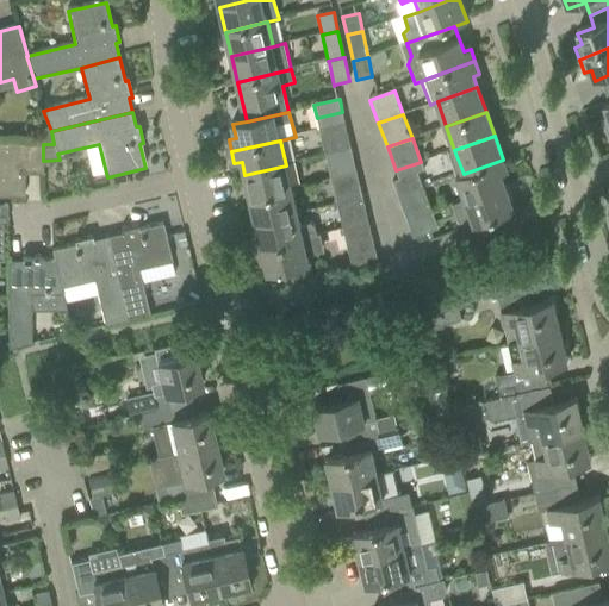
[(349,141),(323,147),(325,156),(352,150),(349,141)]
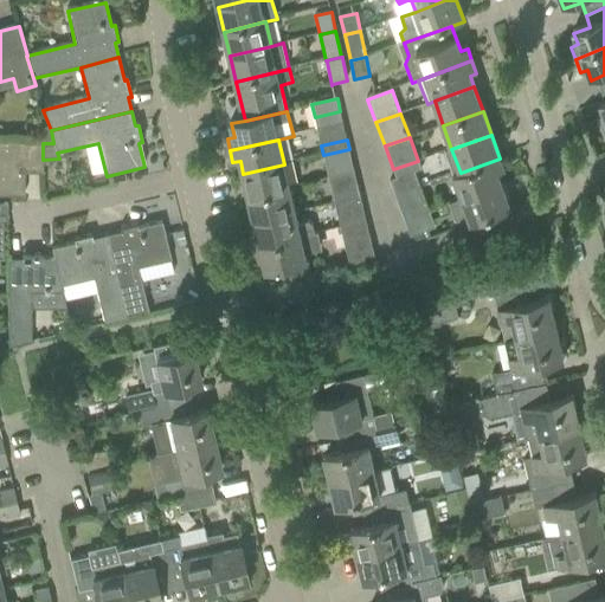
[(24,143),(0,143),(0,196),(25,196),(25,174),(21,174),(21,156),(25,156),(24,143)]
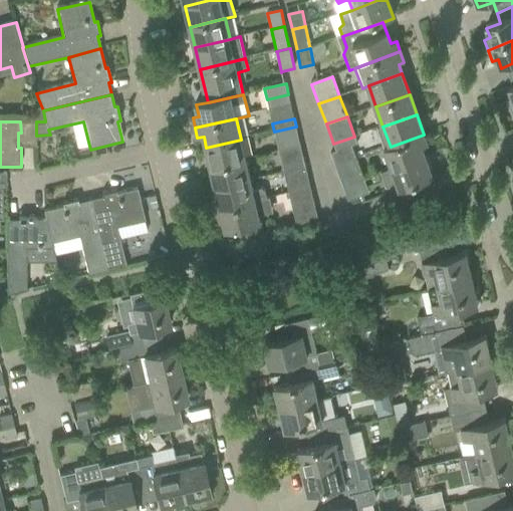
[(301,148),(296,126),(274,132),(279,153),(301,148)]
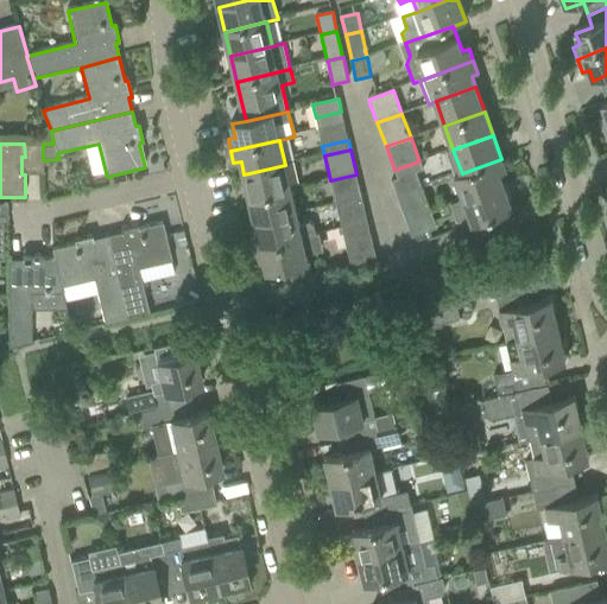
[(501,159),(462,173),(455,176),(465,201),(504,185),(500,175),(507,172),(501,159)]
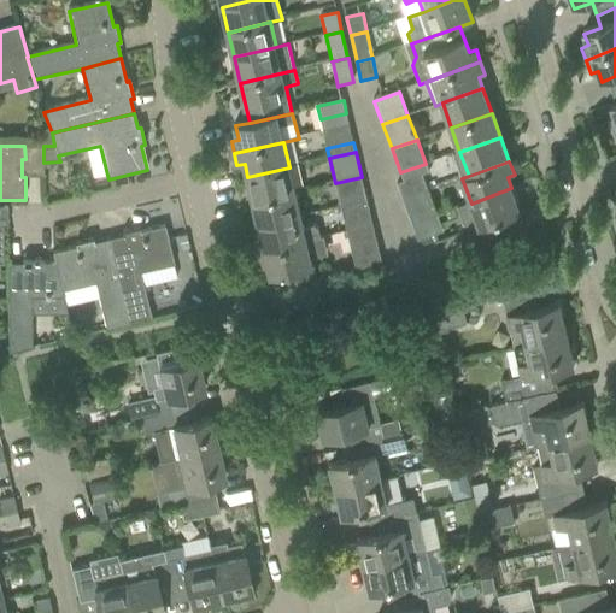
[(404,183),(398,186),(403,200),(417,195),(428,190),(422,176),(429,174),(426,164),(400,172),(404,183)]
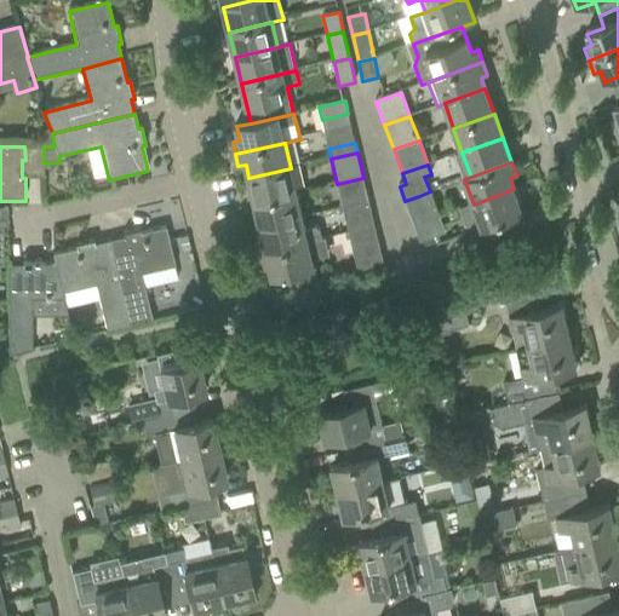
[(291,168),(248,178),(254,203),(297,194),(291,168)]
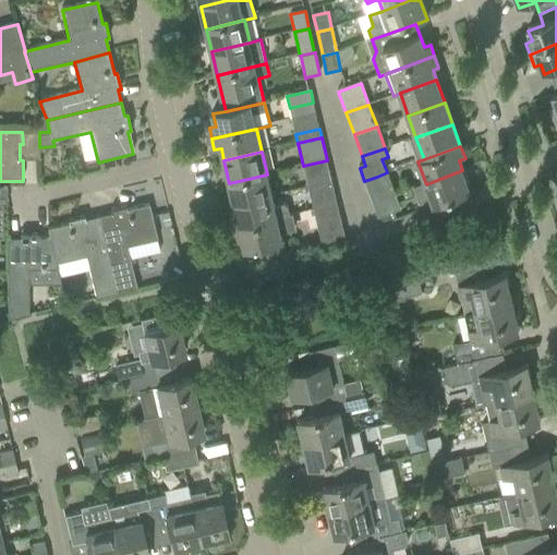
[(333,183),(327,160),(303,166),(309,189),(333,183)]
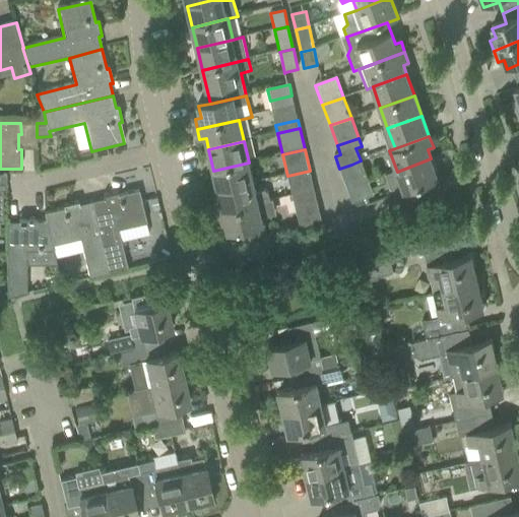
[(431,158),(397,172),(385,176),(393,197),(439,181),(431,158)]
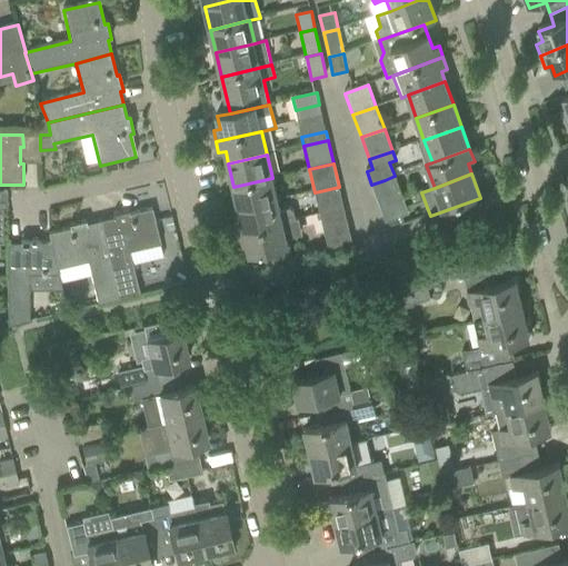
[(272,178),(233,187),(239,210),(278,201),(272,178)]
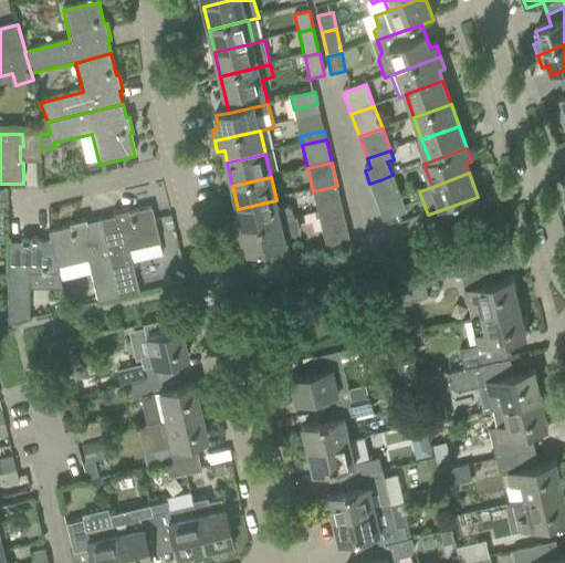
[(383,179),(369,184),(378,207),(391,202),(383,179)]
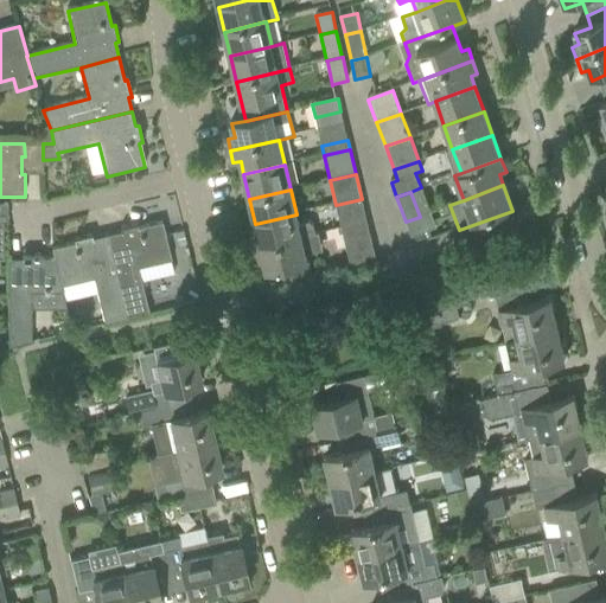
[(368,223),(362,199),(336,205),(342,229),(368,223)]
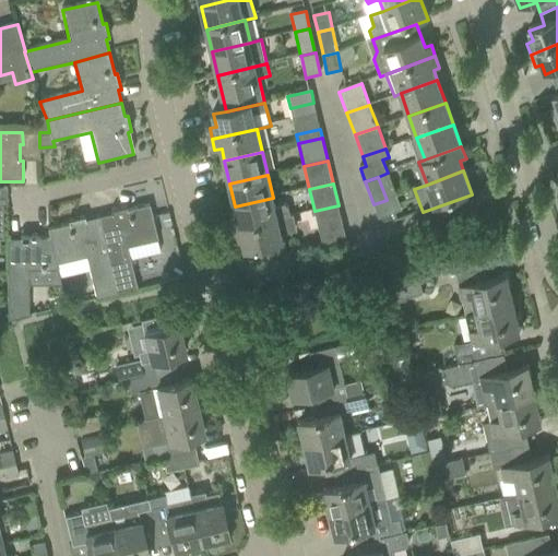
[(273,198),(235,206),(238,219),(232,220),(234,231),(291,217),(289,211),(283,206),(275,209),(273,198)]
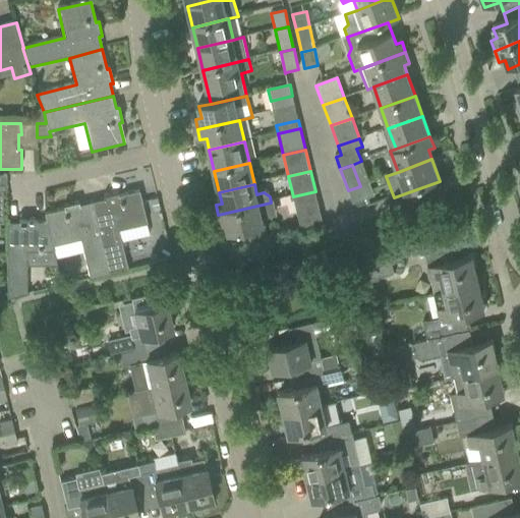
[(360,186),(348,190),(354,205),(365,200),(360,186)]
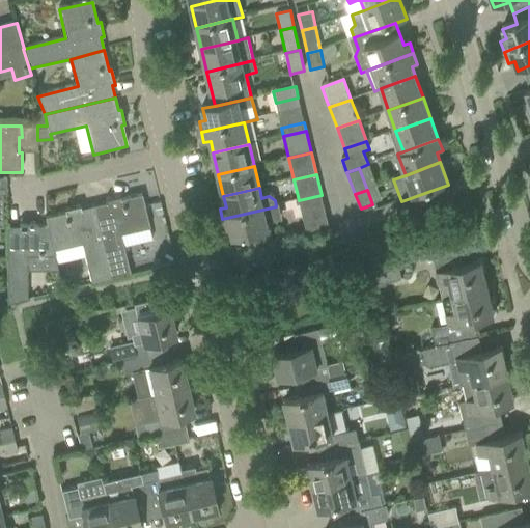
[(322,195),(299,200),(302,212),(324,206),(322,195)]
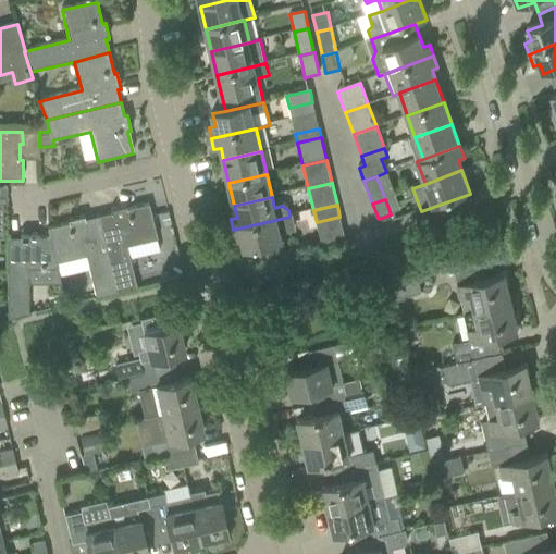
[(111,214),(98,218),(116,295),(138,290),(138,288),(136,288),(126,248),(157,241),(149,206),(127,211),(126,208),(110,211),(111,214)]
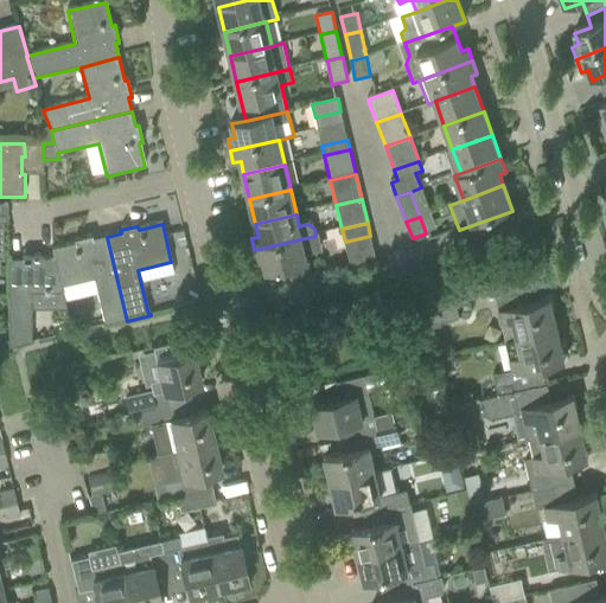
[(177,247),(186,244),(184,230),(174,232),(177,247)]
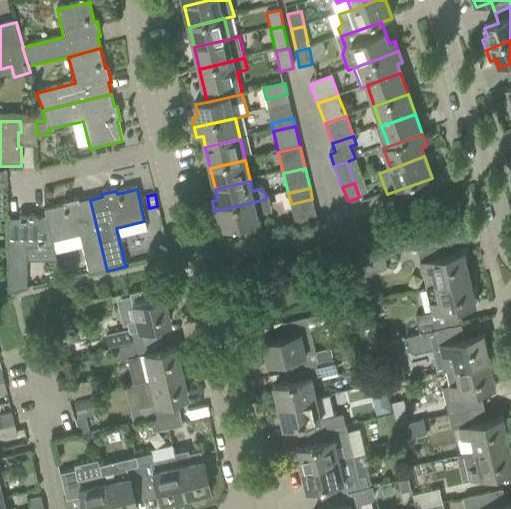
[(269,198),(266,199),(214,211),(217,222),(222,220),(225,231),(237,229),(240,240),(263,235),(258,215),(272,212),(269,198)]
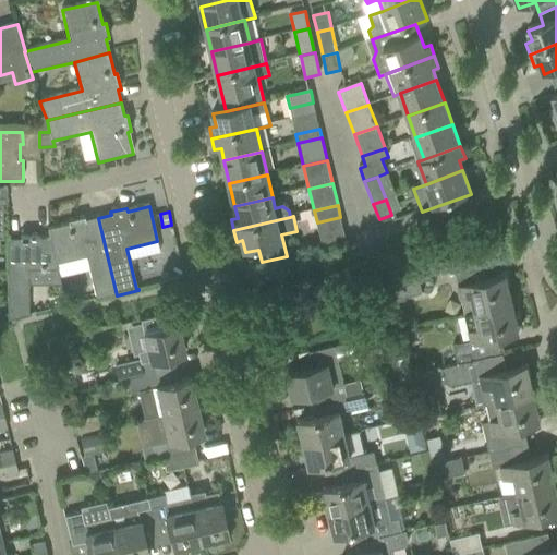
[(340,217),(317,222),(321,236),(343,230),(340,217)]
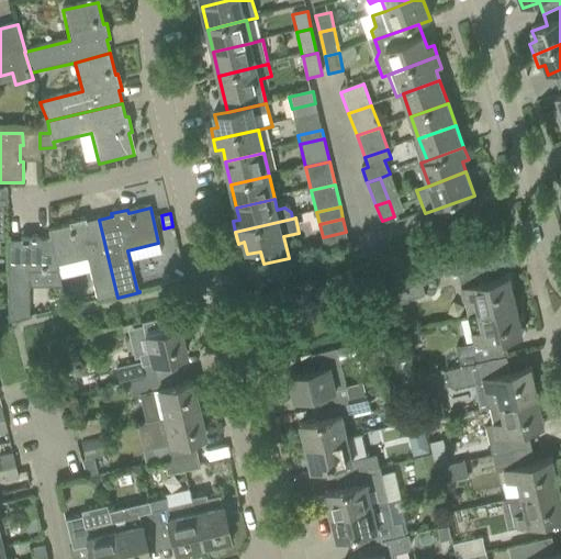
[(118,298),(99,220),(86,223),(85,220),(69,223),(69,226),(47,232),(49,242),(58,267),(87,259),(92,280),(97,301),(96,301),(96,303),(118,298)]
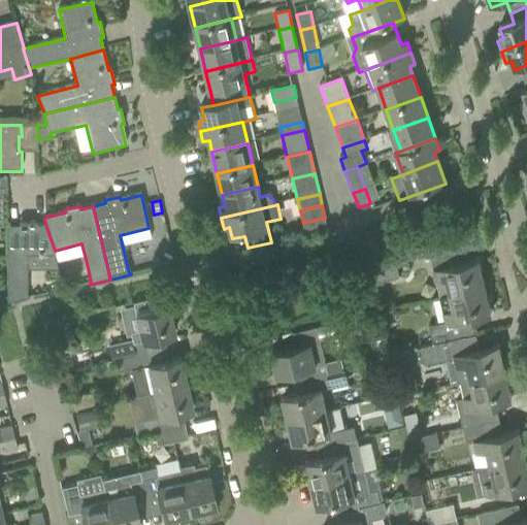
[(328,229),(325,218),(303,223),(305,234),(328,229)]
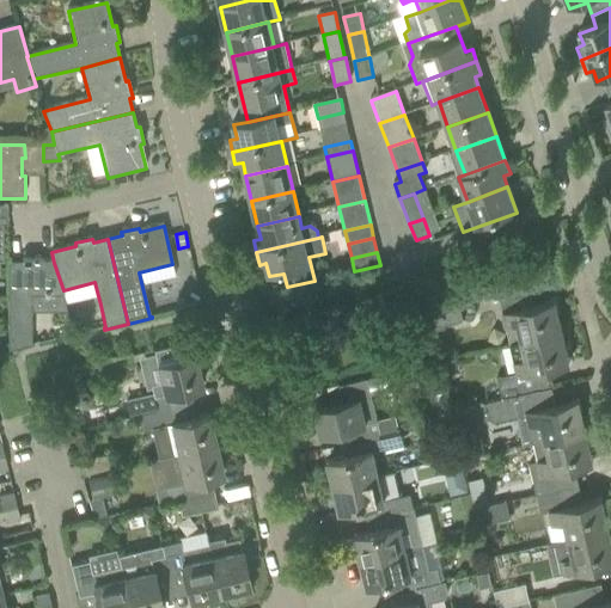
[(63,290),(54,263),(41,263),(41,259),(23,259),(23,263),(7,263),(8,287),(8,352),(34,347),(34,345),(31,345),(32,296),(63,296),(65,296),(63,290)]
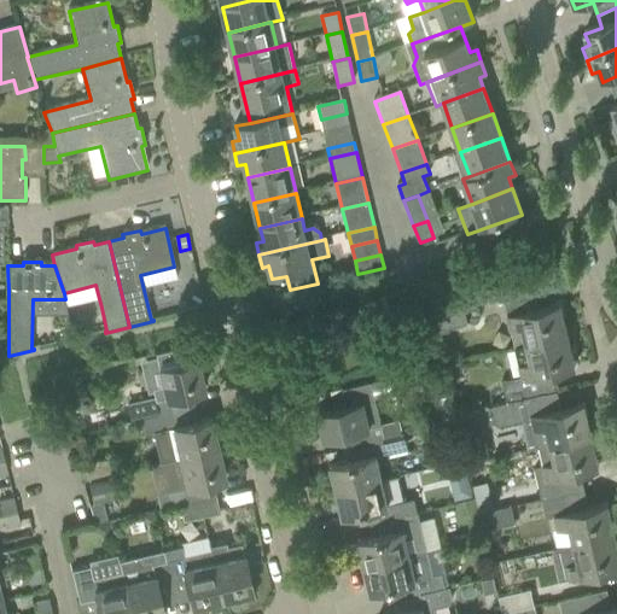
[(568,338),(560,307),(508,319),(516,350),(568,338)]
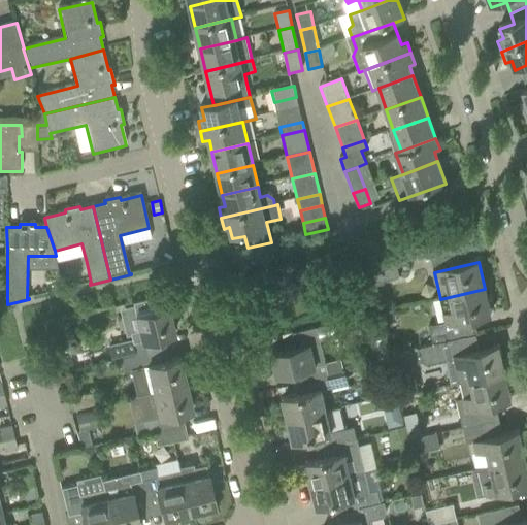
[(369,271),(372,286),(400,280),(396,265),(369,271)]
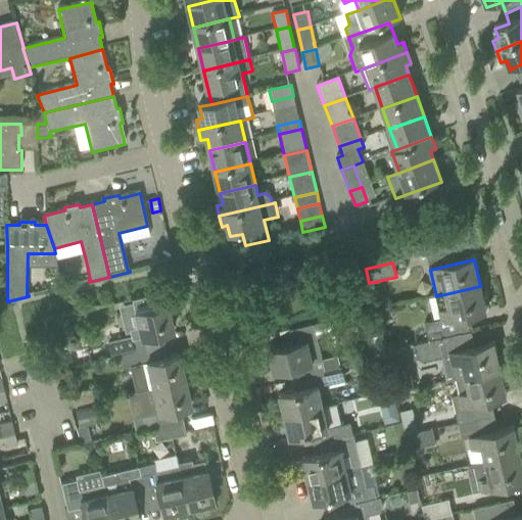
[(60,279),(44,283),(46,292),(63,288),(60,279)]
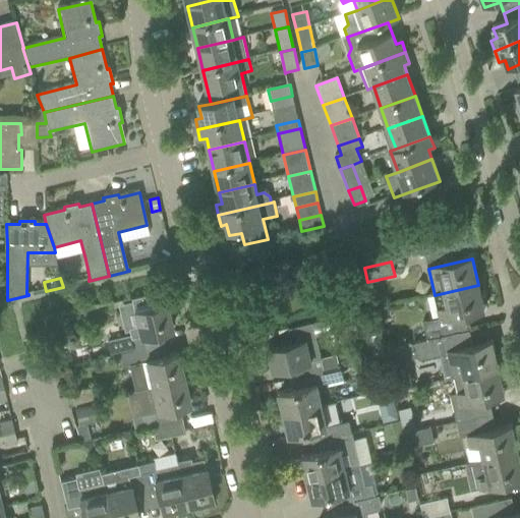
[(441,322),(424,326),(428,341),(460,334),(458,323),(468,321),(466,315),(485,311),(478,285),(435,295),(441,322)]
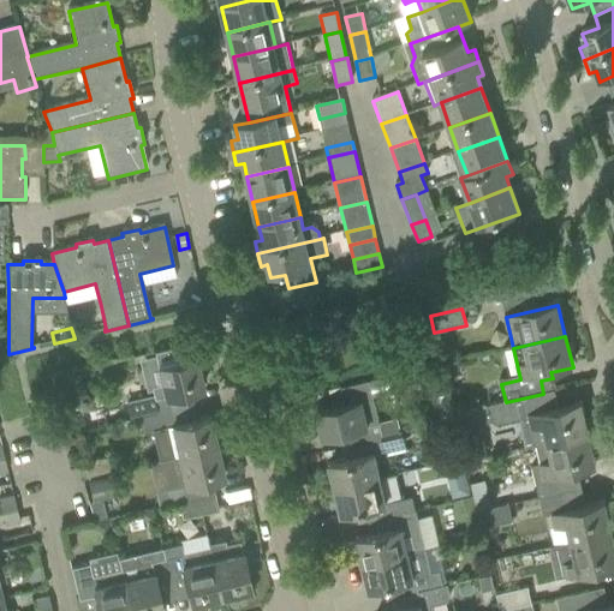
[(139,420),(158,415),(174,412),(171,397),(203,390),(196,359),(182,363),(178,348),(154,354),(158,369),(162,385),(151,389),(156,412),(150,413),(148,402),(127,407),(131,421),(139,420)]
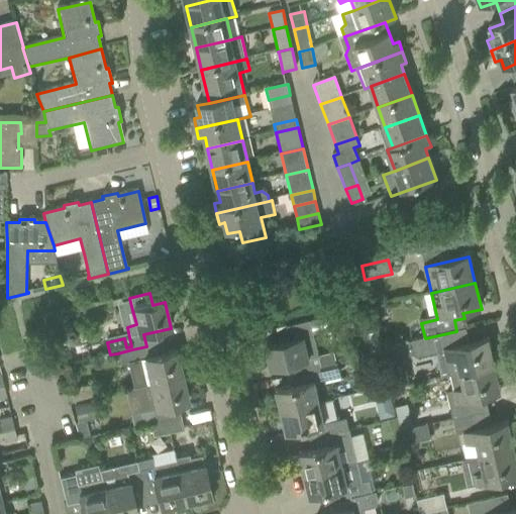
[(387,303),(372,307),(374,315),(381,313),(383,310),(388,309),(387,303)]
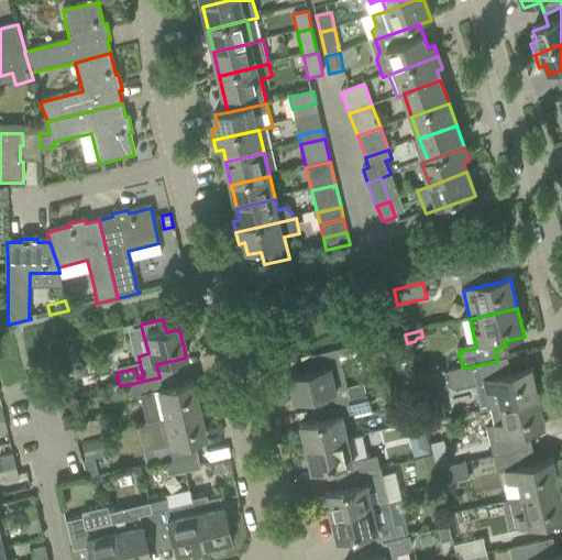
[(317,372),(290,379),(296,402),(319,396),(319,398),(320,398),(322,409),(351,403),(366,398),(363,385),(348,388),(339,351),(312,358),(317,372)]
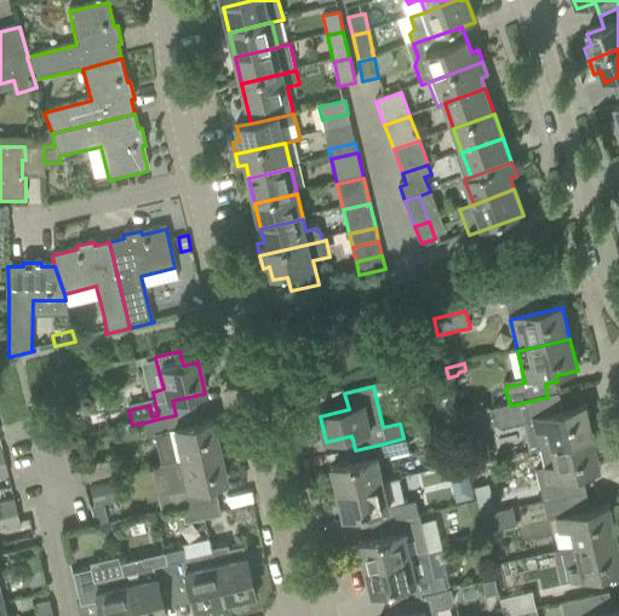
[(548,397),(510,406),(493,409),(497,425),(503,429),(523,424),(532,454),(552,449),(594,439),(586,408),(552,415),(548,397)]
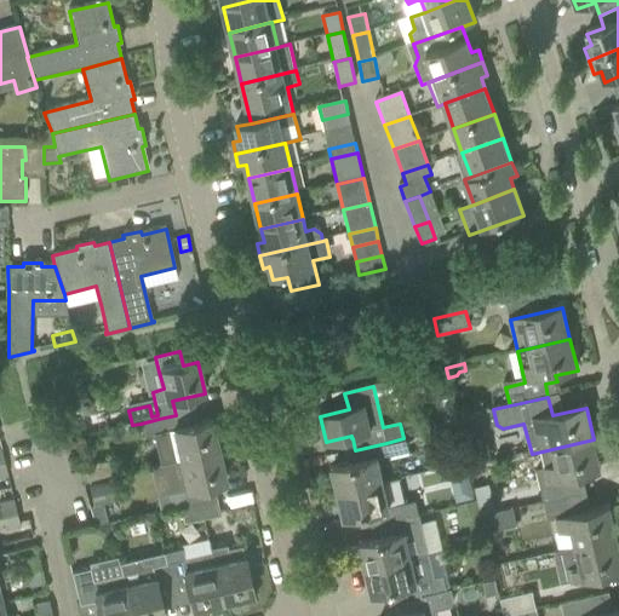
[(176,415),(159,419),(141,424),(144,438),(162,435),(165,445),(164,449),(166,464),(162,465),(162,466),(166,465),(182,461),(181,460),(219,452),(212,421),(179,429),(176,415)]
